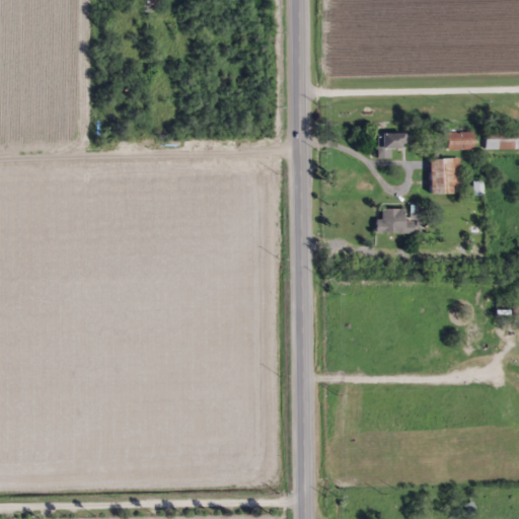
[(142,0),(142,9),(156,9),(156,0),(142,0)]
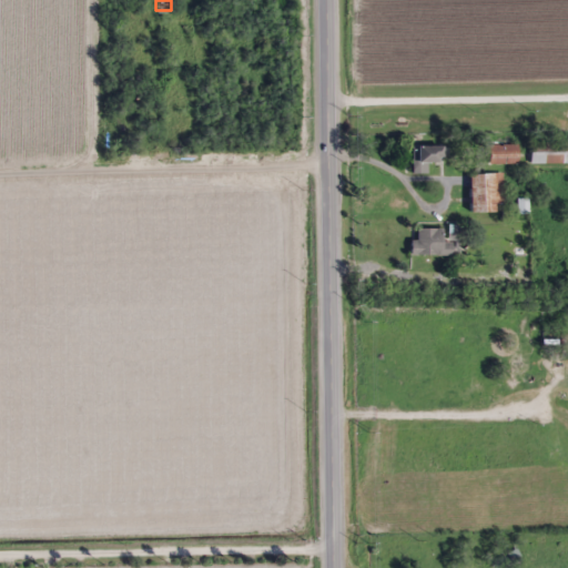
[(567,165),(567,142),(529,142),(529,165),(567,165)]
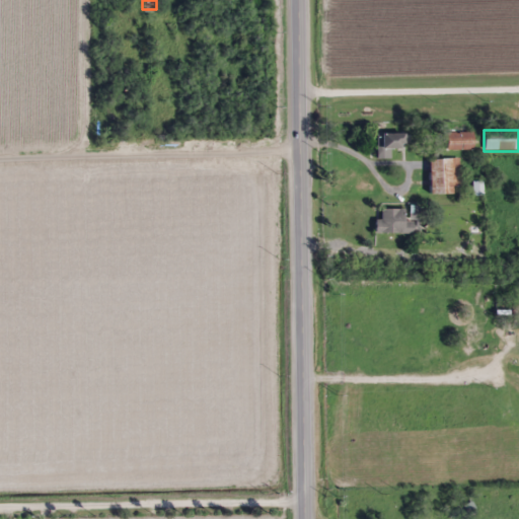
[(472,133),(446,133),(446,151),(472,151),(472,133)]
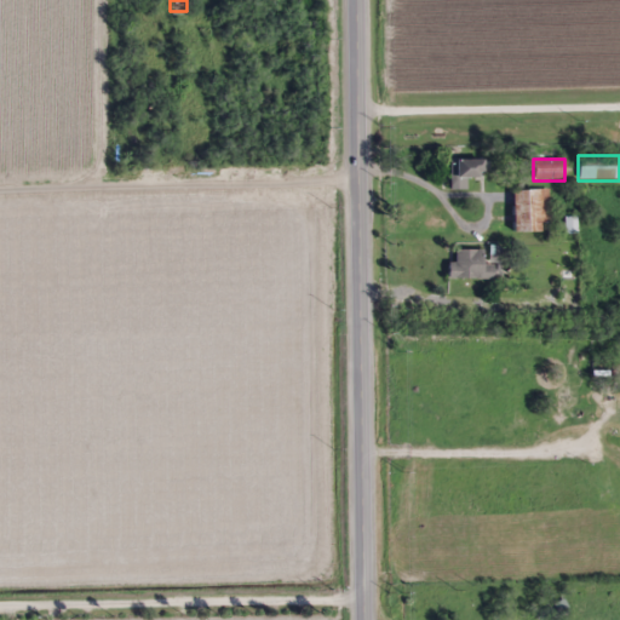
[(451,190),(466,190),(466,179),(481,179),(481,160),(451,160),(451,190)]
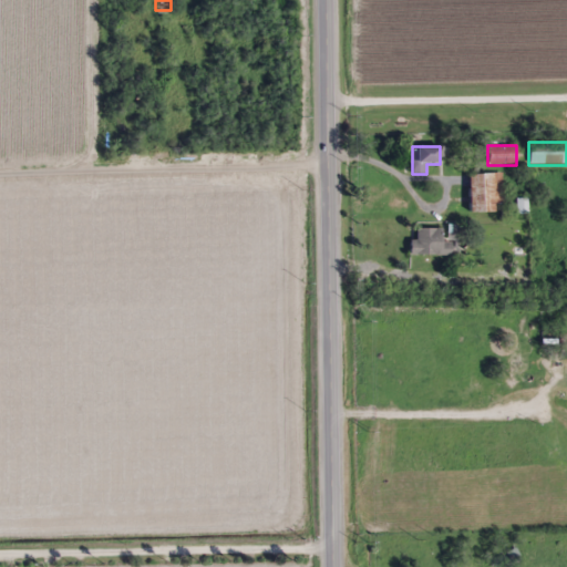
[(468,175),(468,213),(502,213),(502,175),(468,175)]
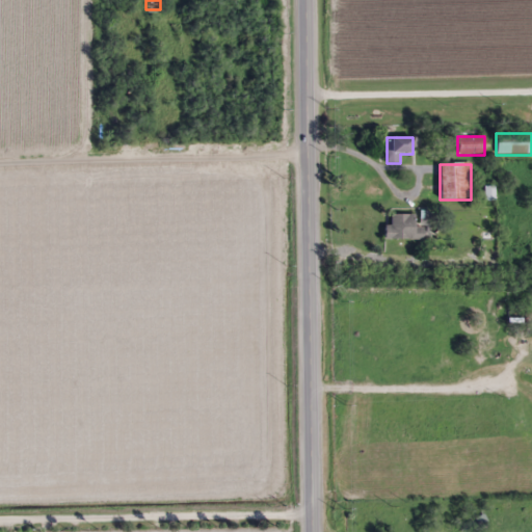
[(413,215),(390,215),(390,225),(383,225),(383,240),(424,240),(424,229),(413,229),(413,215)]
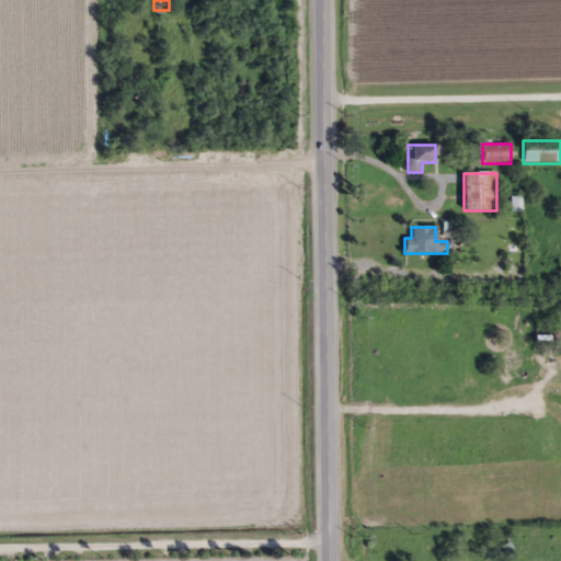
[(477,241),(482,254),(497,249),(492,236),(477,241)]
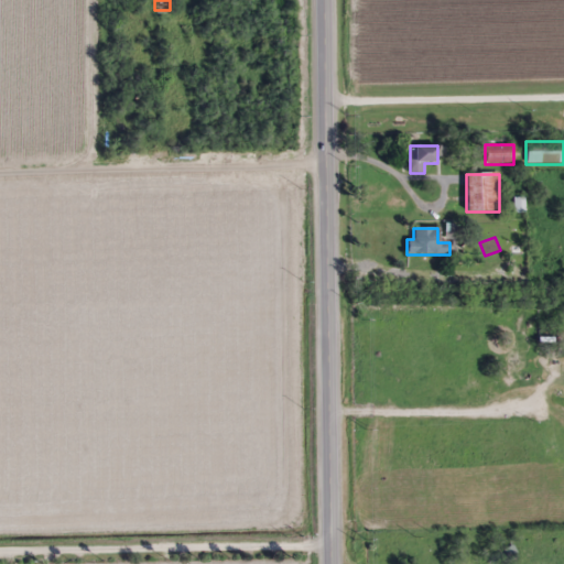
All buildings are outlined.
